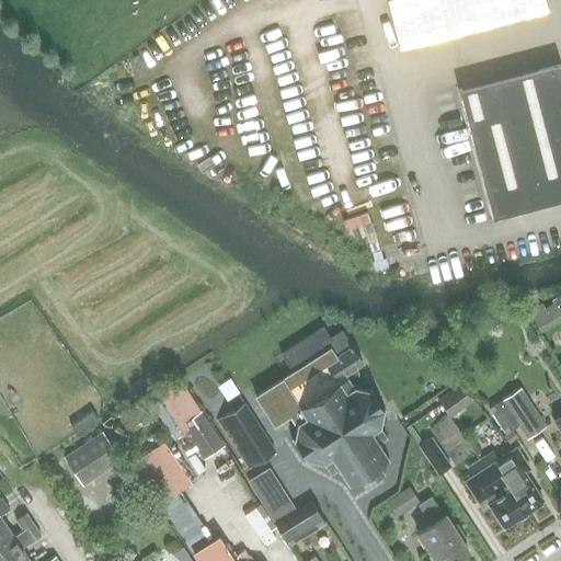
[(560,65),(560,63),(458,89),(491,218),(560,199),(560,65)]
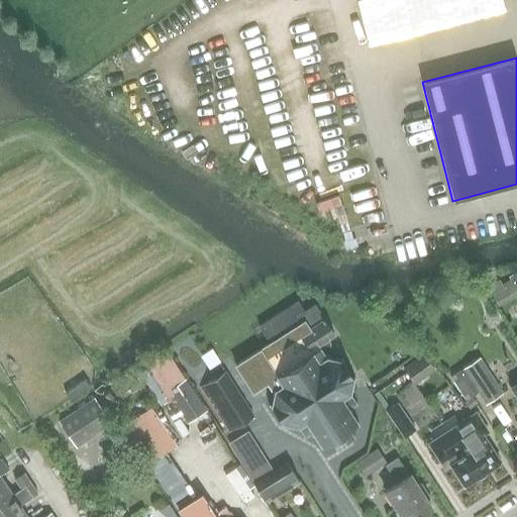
[(498,306),(516,295),(516,272),(509,277),(511,280),(502,285),(500,281),(488,287),(498,306)]
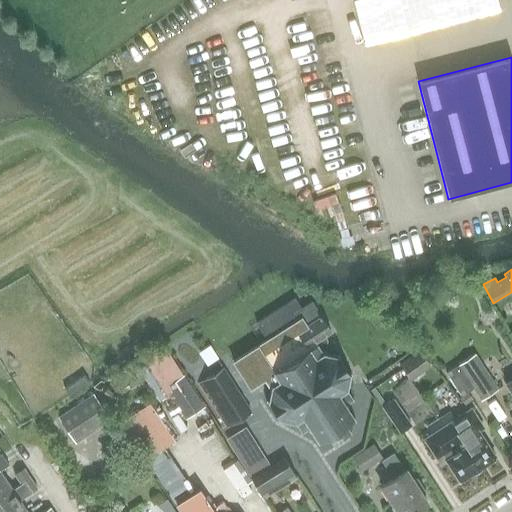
[(264,399),(264,402),(267,401),(277,418),(275,420),(278,422),(280,420),(294,423),(301,434),(308,429),(314,439),(312,440),(314,443),(326,435),(332,445),(350,433),(344,424),(353,418),(351,415),(350,416),(344,406),(353,401),(345,390),(345,389),(348,376),(351,375),(351,372),(348,373),(338,357),(339,354),(337,352),(335,355),(322,352),(325,340),(323,336),(330,331),(310,302),(300,308),(293,298),(255,323),(265,339),(233,360),(251,389),(276,373),(277,375),(277,384),(269,390),(267,398),(264,399)]
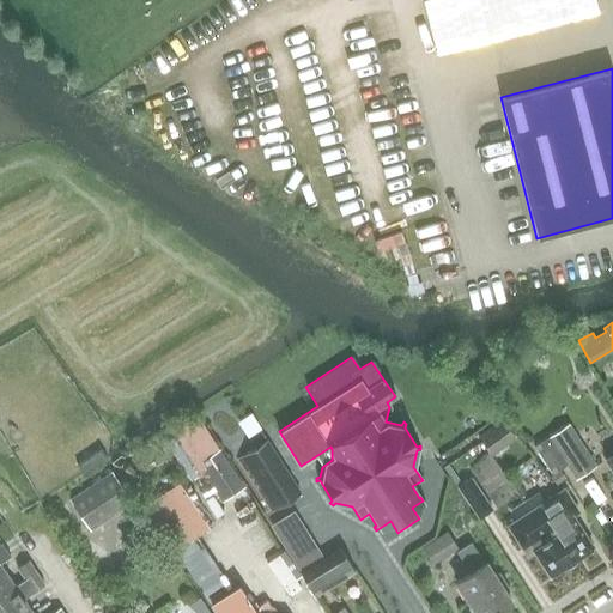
[(244,487),(195,414),(174,428),(162,436),(193,485),(205,477),(222,503),(244,487)]
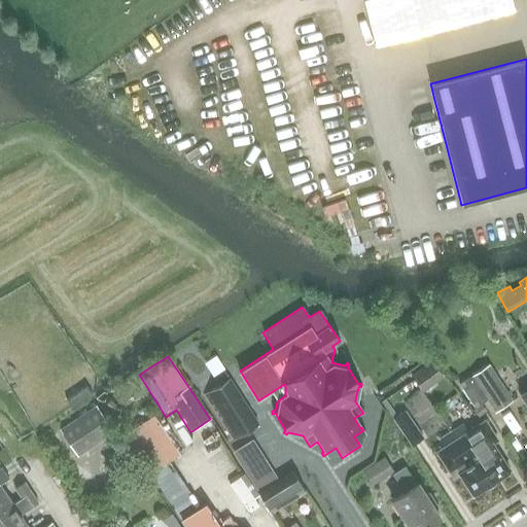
[(431,359),(411,374),(420,387),(441,373),(431,359)]
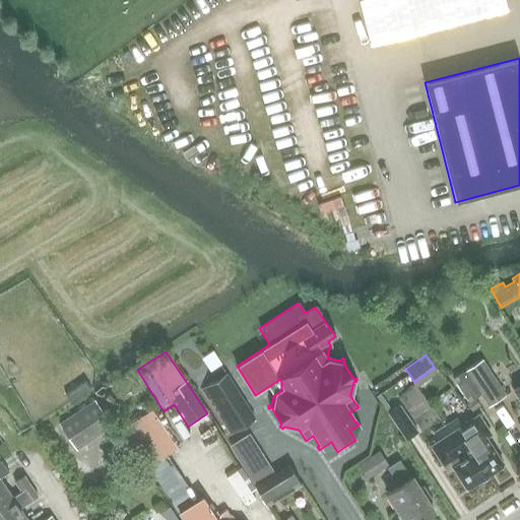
[(506,395),(482,359),(452,378),(468,402),(480,395),(488,407),(506,395)]
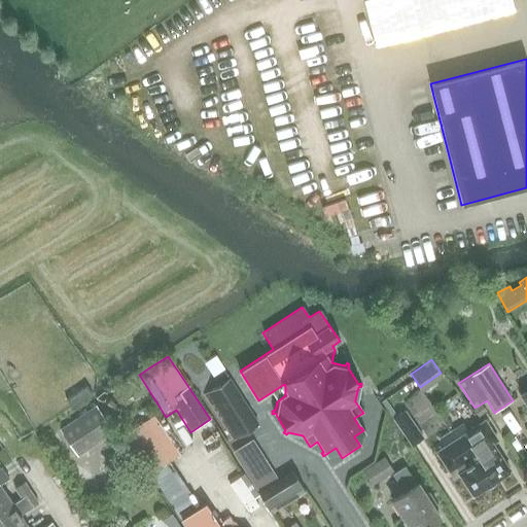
[(380,393),(405,380),(395,365),(372,380),(380,393)]
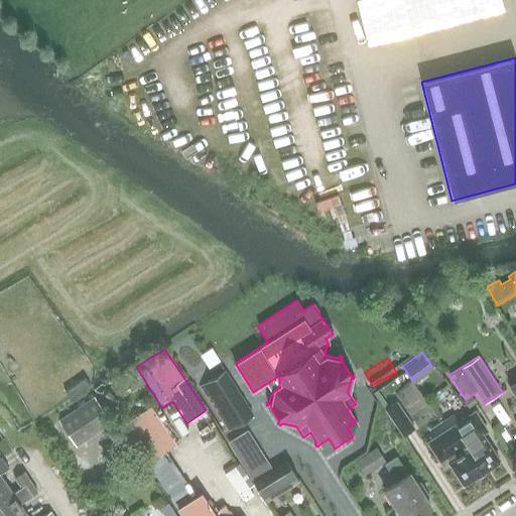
[(253,415),(248,407),(226,372),(225,370),(199,387),(228,431),(253,415)]
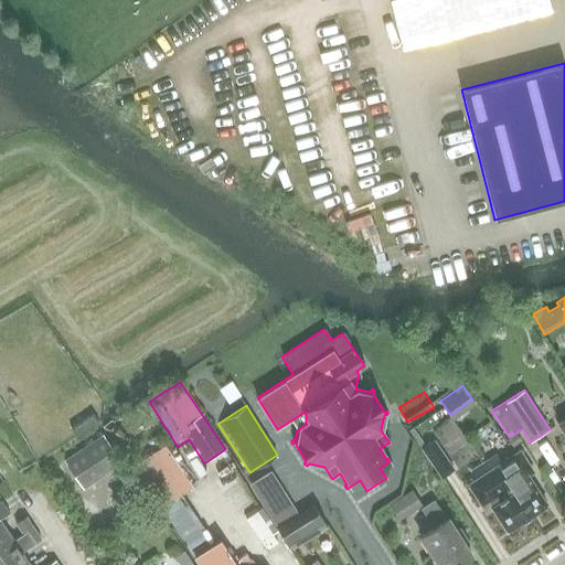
[(408,430),(426,456),(440,478),(454,469),(434,440),(425,446),(413,427),(408,430)]
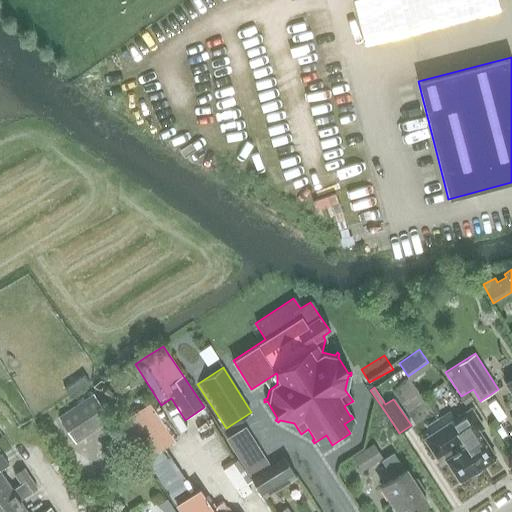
[(111,420),(93,393),(57,417),(75,444),(111,420)]
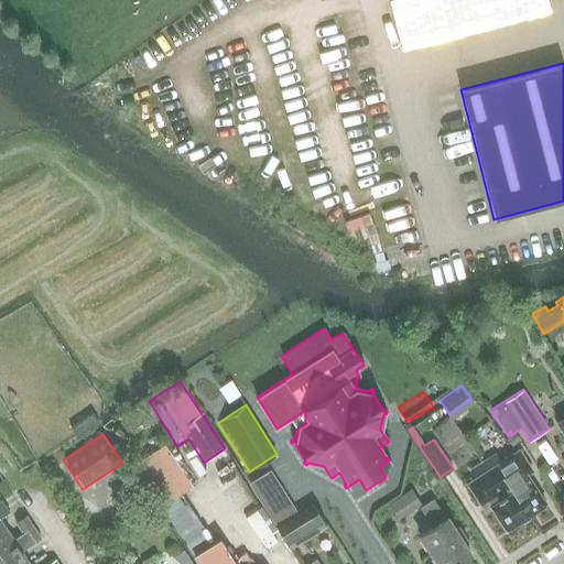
[(516,433),(507,438),(511,446),(520,441),(516,433)]
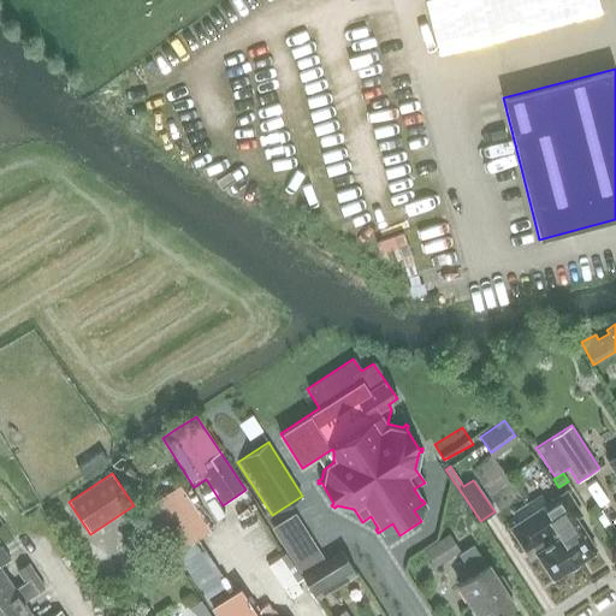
[(258,615),(240,587),(232,592),(197,539),(212,531),(181,484),(146,507),(176,554),(217,615),(258,615)]
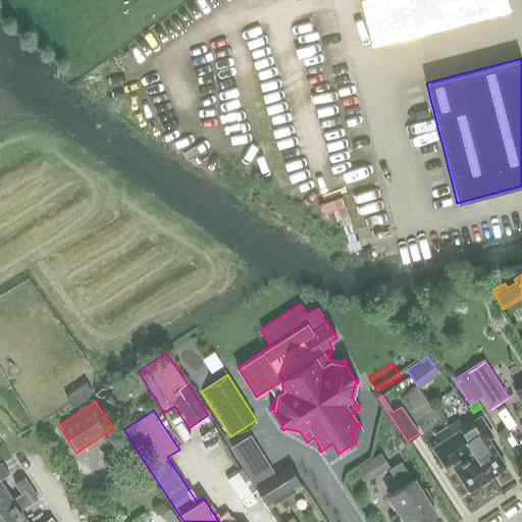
[(469,451),(487,478),(505,467),(490,446),(489,447),(485,440),(492,435),(479,417),(460,430),(452,435),(451,436),(463,455),(469,451)]
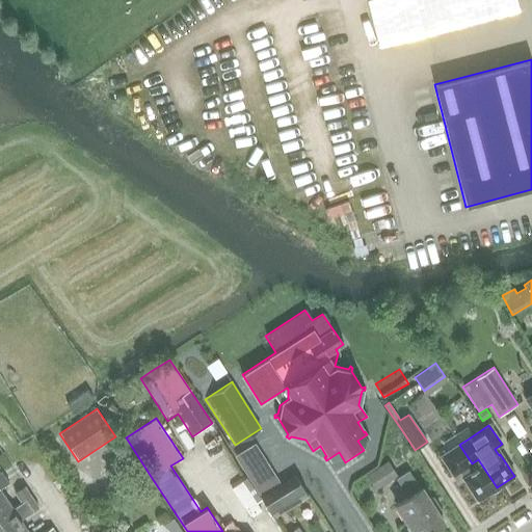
[(462,429),(455,434),(460,444),(469,439),(462,429)]
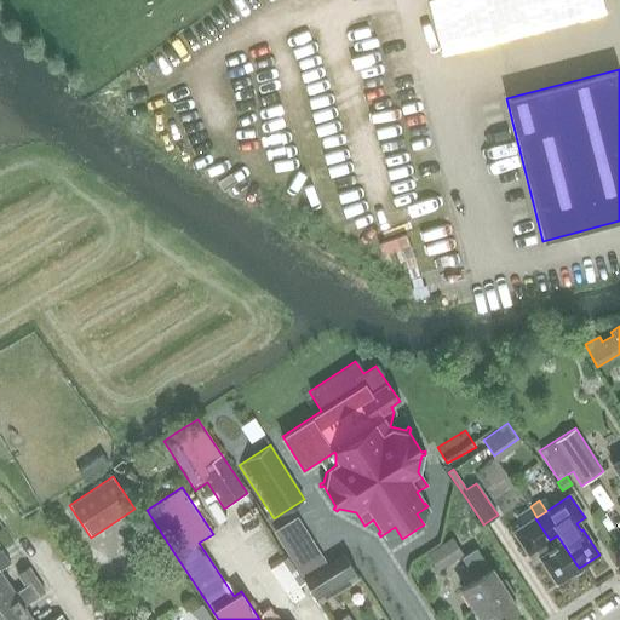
[(530,506),(516,515),(523,526),(535,518),(537,517),(530,506)]
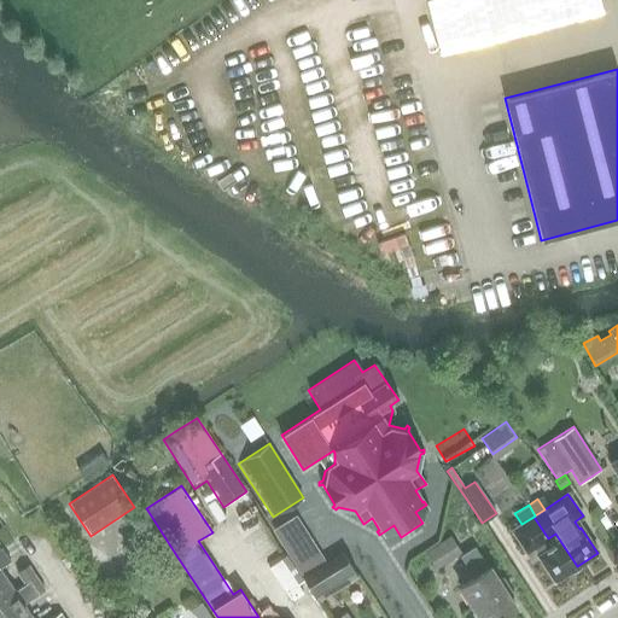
[(283,529),(299,555),(324,541),(307,514),(283,529)]
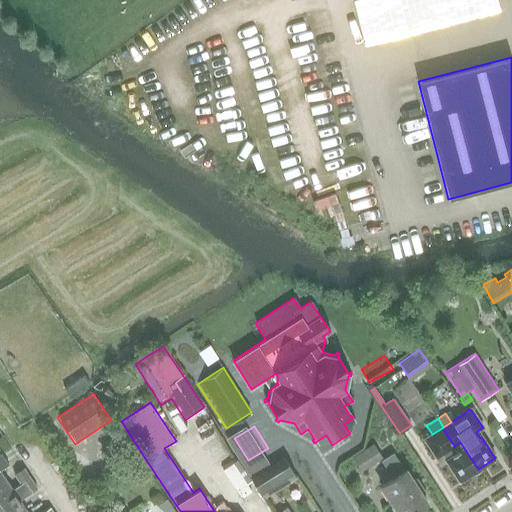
[(432,434),(424,439),(436,457),(441,454),(459,482),(478,469),(460,442),(454,446),(442,428),(432,434)]
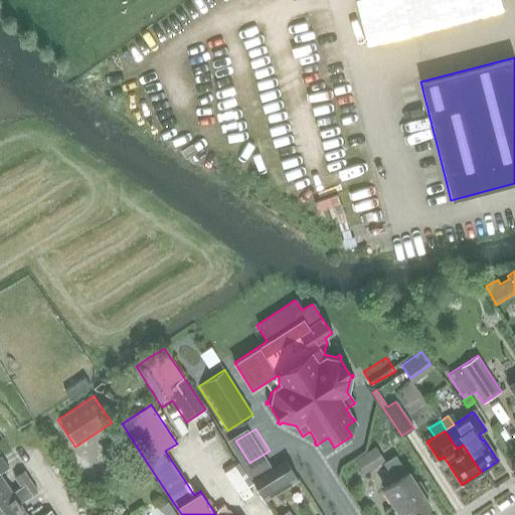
[(357,458),(354,460),(355,462),(364,475),(385,461),(375,446),(357,458)]
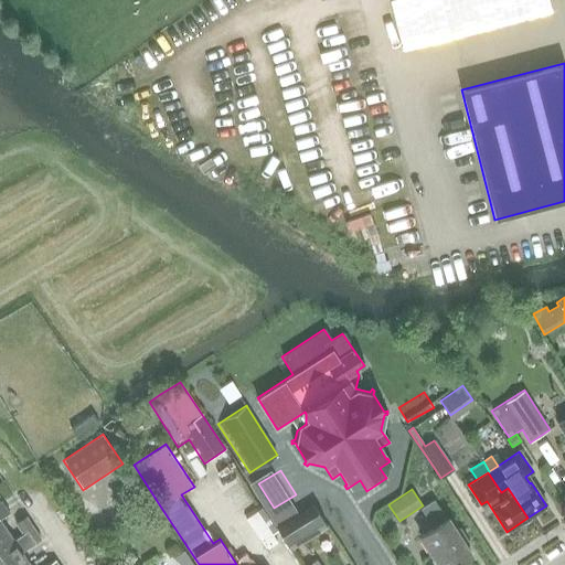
[(280,521),(301,509),(296,499),(275,510),(280,521)]
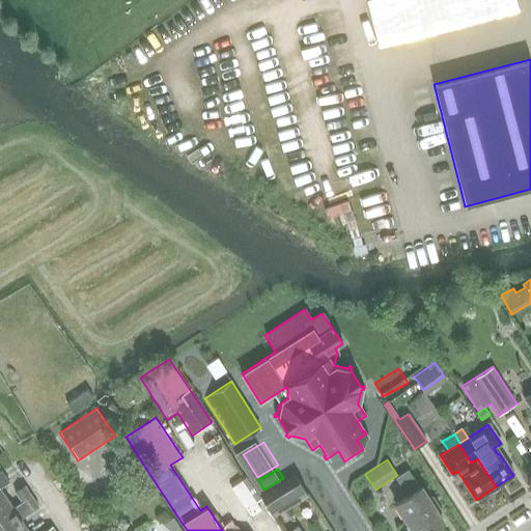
[(412,530),(427,530),(443,522),(436,510),(440,507),(432,496),(428,499),(420,486),(419,487),(408,470),(395,477),(408,496),(395,504),(412,530)]
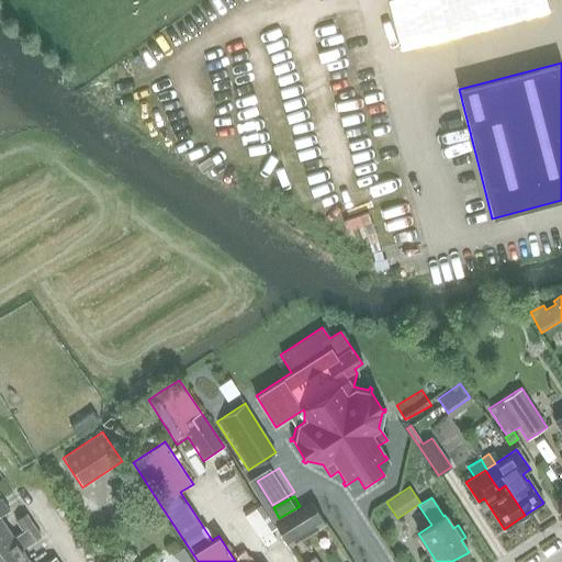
[(0,546),(13,538),(0,518),(0,517),(10,510),(1,498),(0,498),(0,546)]
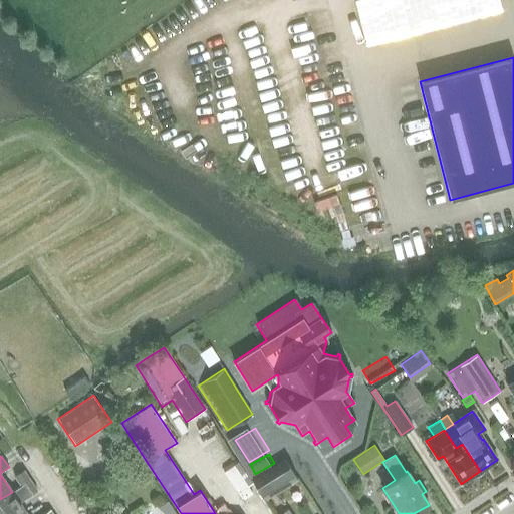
[(297,480),(285,459),(251,480),(264,501),(297,480)]
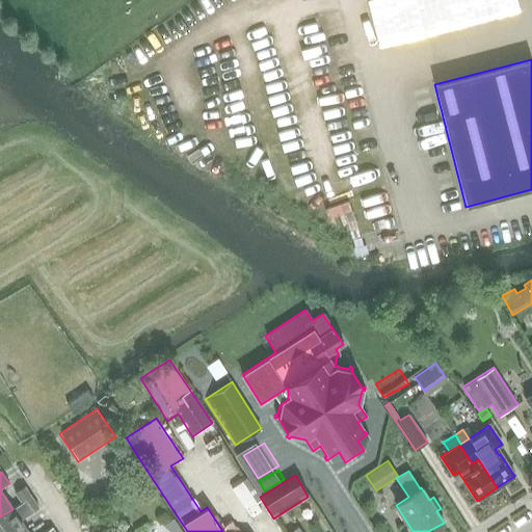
[(21,504),(30,497),(24,486),(14,494),(21,504)]
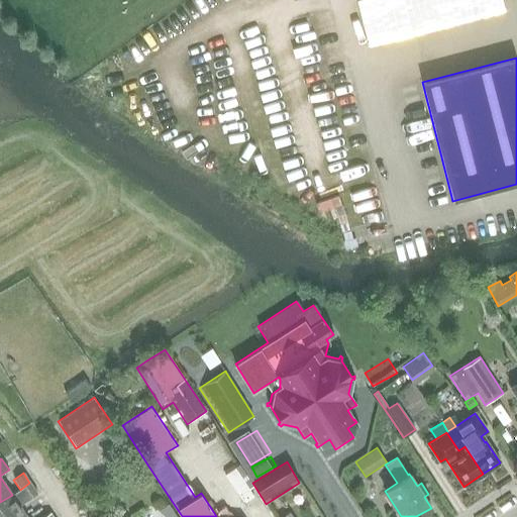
[(27,500),(28,499),(36,494),(29,483),(20,490),(27,500)]
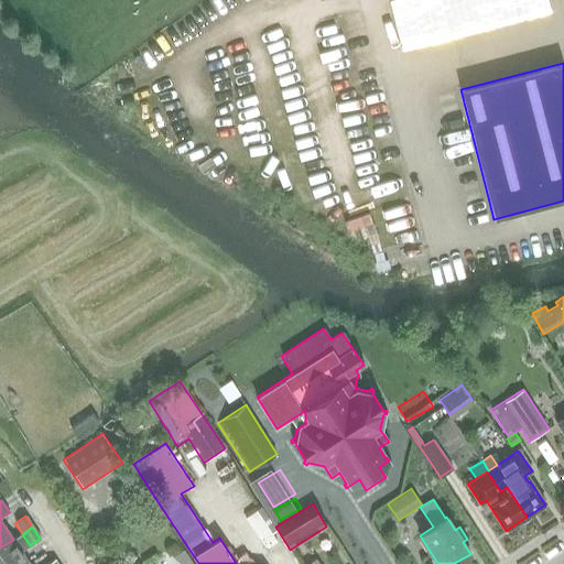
[(0,563),(23,563),(28,562),(39,554),(31,544),(30,545),(22,534),(13,540),(0,548),(0,563)]
